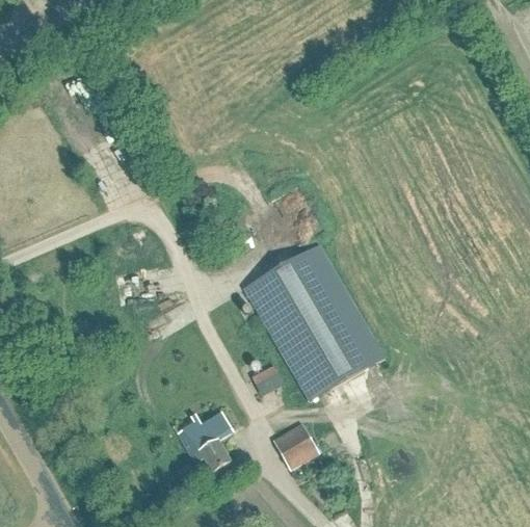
[(308,401),(383,358),(318,244),(242,288),(308,401)]
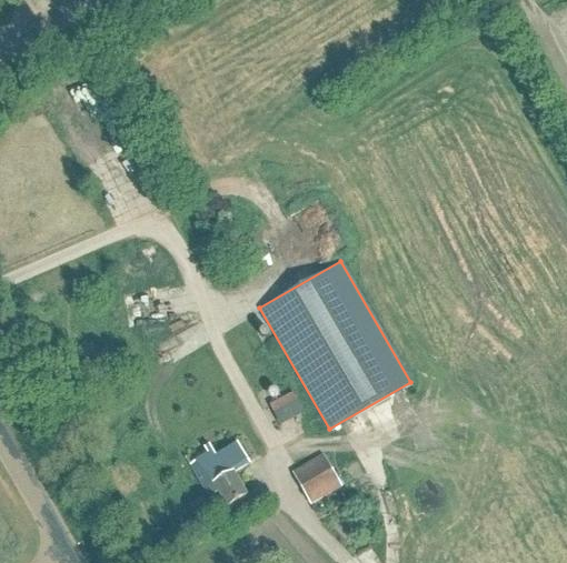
[(205,452),(188,462),(207,494),(216,489),(225,505),(245,493),(230,469),(247,460),(246,458),(236,440),(214,452),(207,441),(200,445),(205,452)]
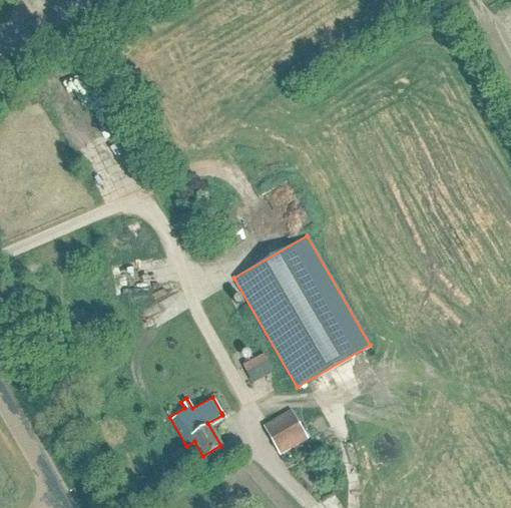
[(279,451),(307,434),(290,406),(262,423),(279,451)]
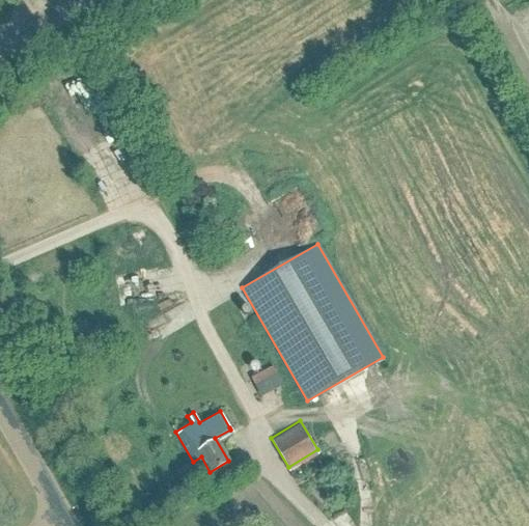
[(179,478),(192,472),(187,463),(174,470),(179,478)]
